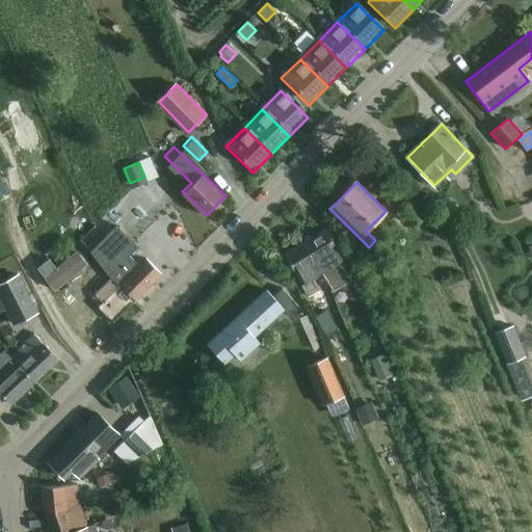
[(116,225),(90,253),(109,275),(112,278),(112,277),(135,301),(162,274),(147,259),(139,266),(130,256),(138,247),(116,225)]
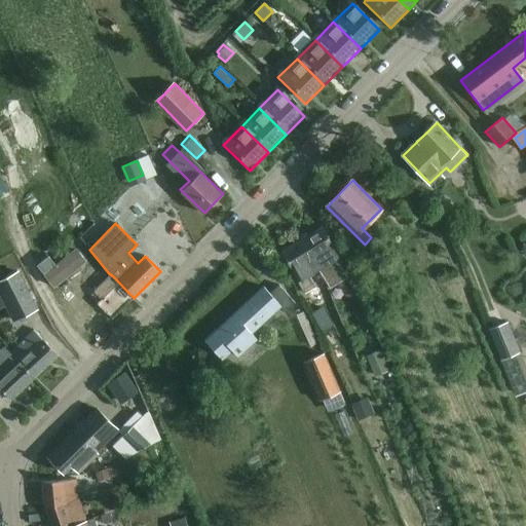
[(323,227),(303,238),(320,269),(329,286),(345,275),(338,264),(343,261),(323,227)]
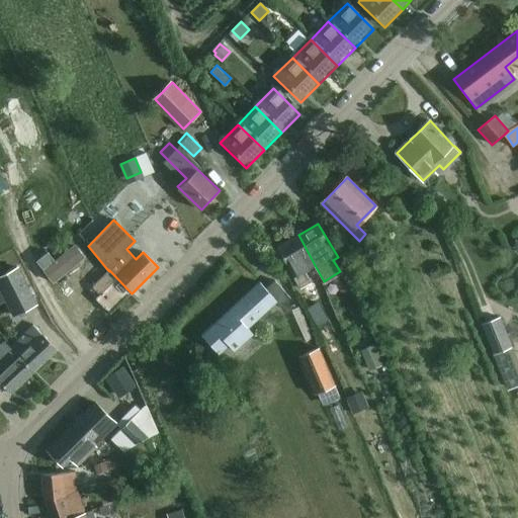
[(297,237),(276,249),(300,288),(312,282),(305,271),(315,265),(298,235),(297,236),(297,237)]
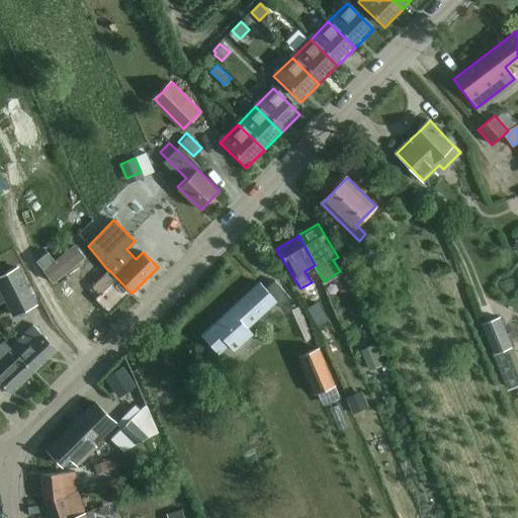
[(75,250),(61,262),(81,286),(95,274),(75,250)]
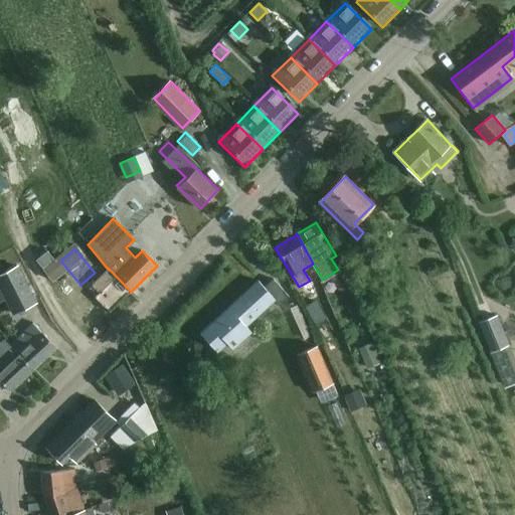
[(0,286),(14,314),(36,303),(17,267),(0,275),(0,286)]
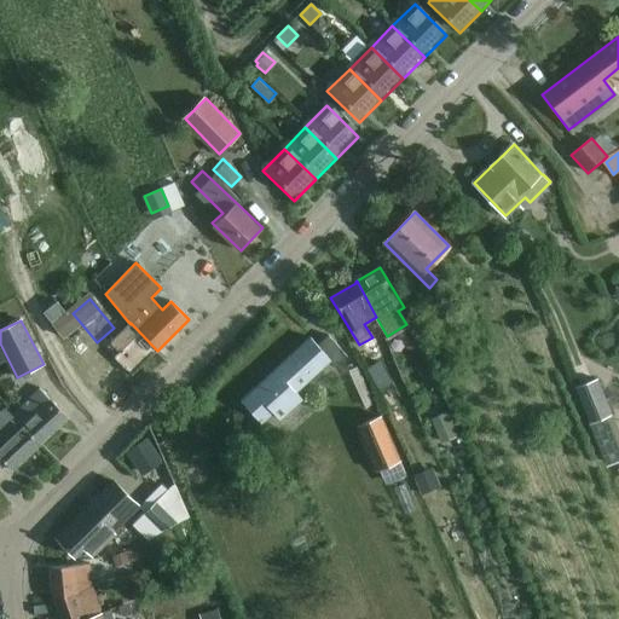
[(131,324),(110,345),(120,354),(116,358),(132,375),(157,351),(131,323),(131,324)]
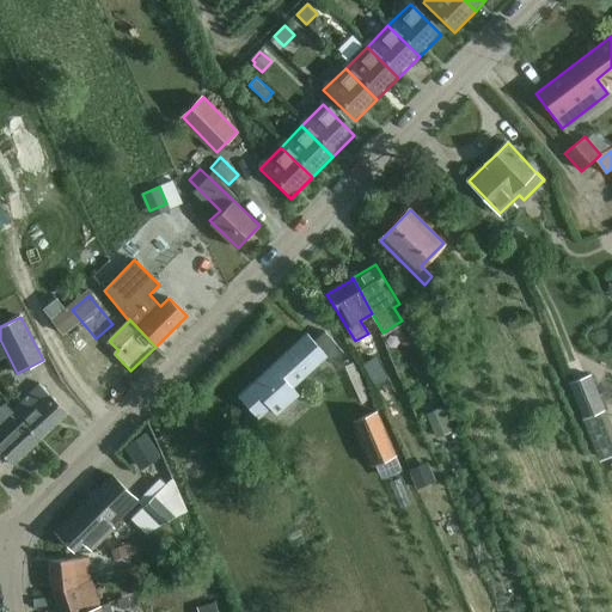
[(307,334),(273,366),(238,396),(258,418),(269,408),(276,415),(298,395),(292,387),(326,357),(332,363),(344,353),(324,331),(314,341),(307,334)]
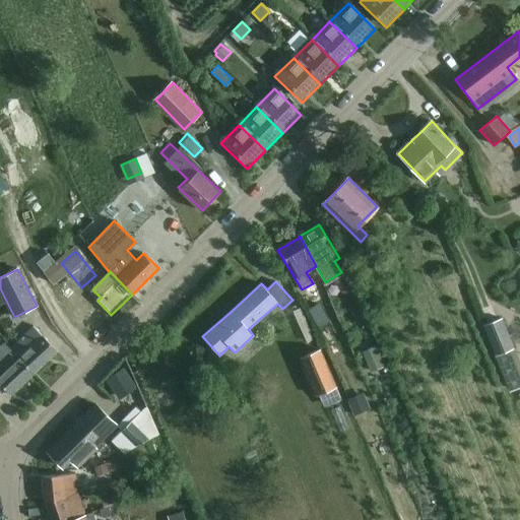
[(483,324),(511,392),(519,387),(519,364),(502,317),(483,324)]
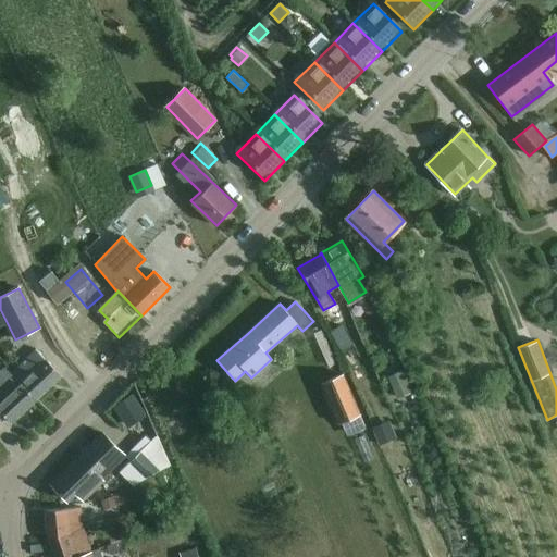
[(34,351),(12,372),(36,399),(61,375),(46,359),(44,361),(34,351)]
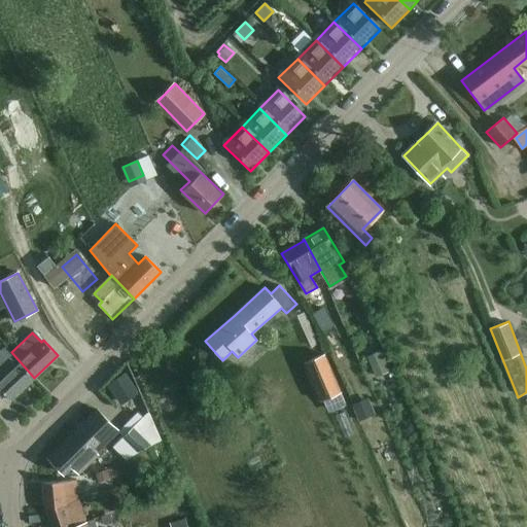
[(34,378),(11,352),(0,362),(0,375),(3,379),(0,380),(0,388),(10,399),(34,378)]
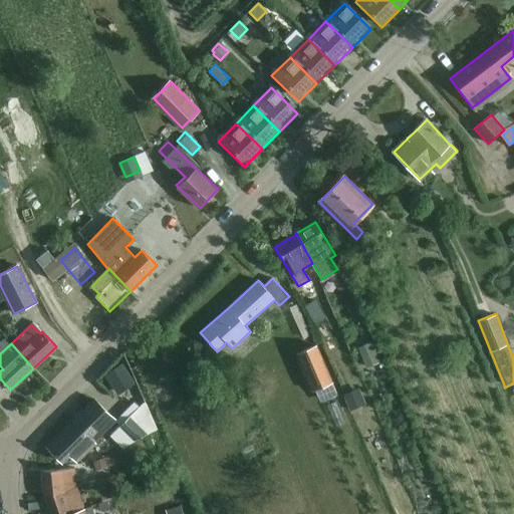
[(370,343),(359,348),(367,366),(378,362),(370,343)]
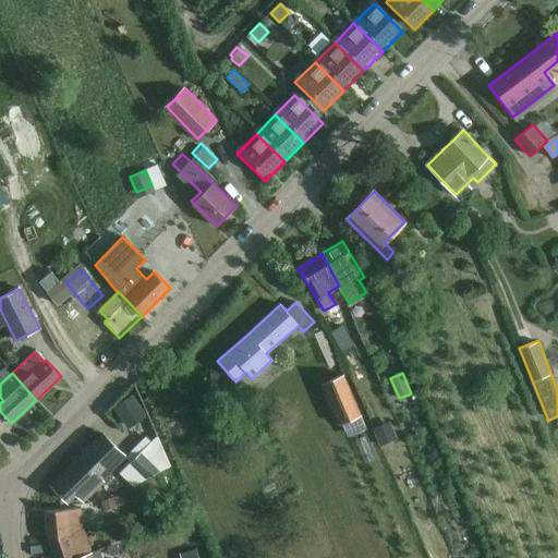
[(323,384),(340,423),(361,413),(343,374),(323,384)]
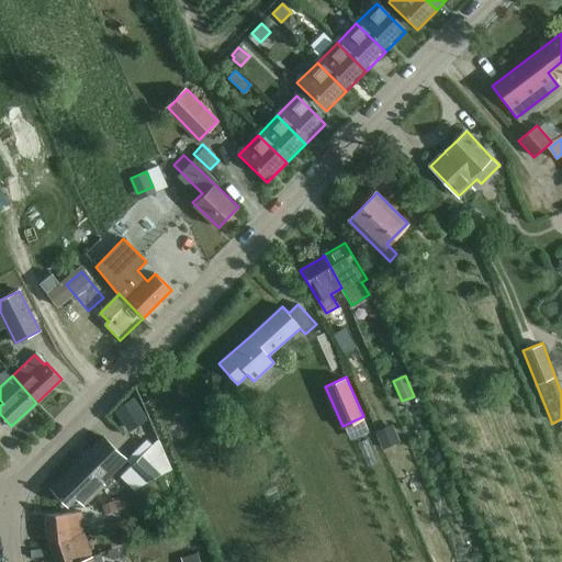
[(135,400),(116,412),(130,431),(148,419),(135,400)]
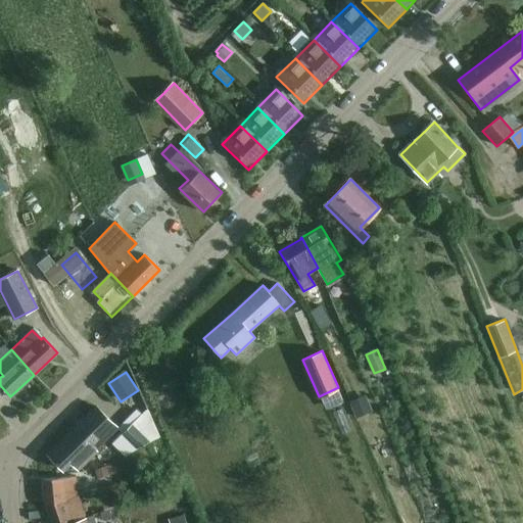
[(367,399),(351,406),(357,417),(371,411),(367,399)]
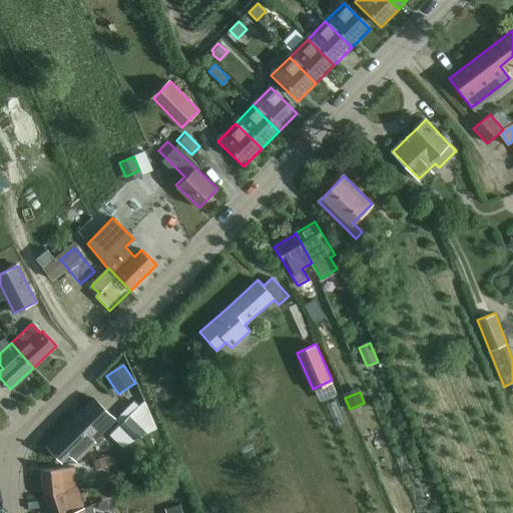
[(94,398),(46,446),(62,461),(72,451),(79,458),(95,442),(92,440),(114,418),(94,398)]
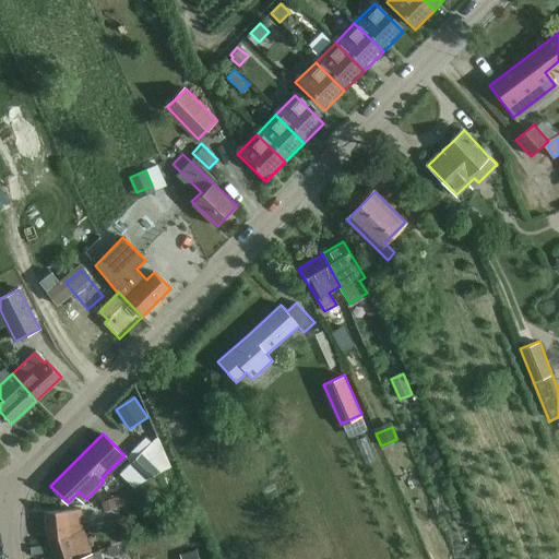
[(166,463),(155,439),(131,464),(147,480),(166,463)]
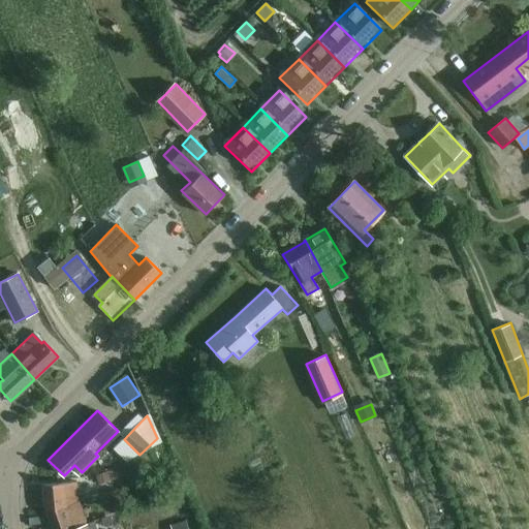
[(119,469),(97,475),(100,485),(121,477),(119,469)]
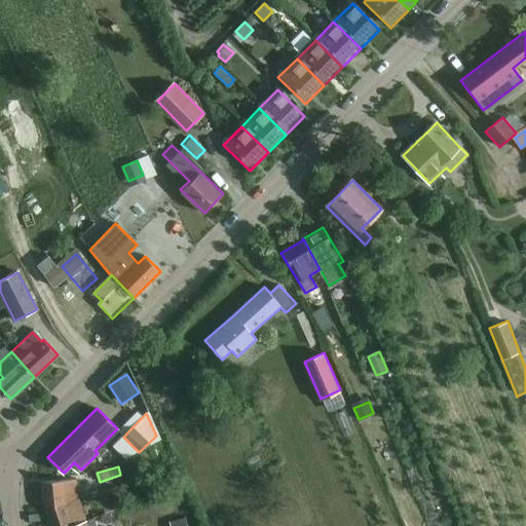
[(43,482),(45,509),(77,497),(76,479),(43,482)]
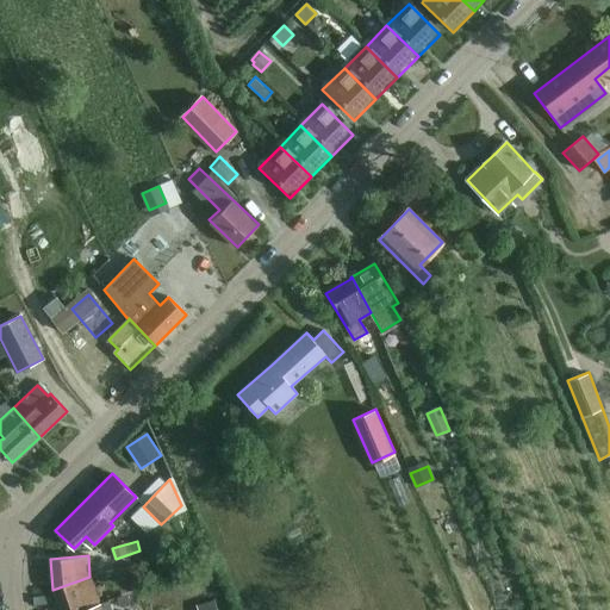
[(89,577),(53,590),(51,591),(58,609),(81,609),(100,604),(89,577)]
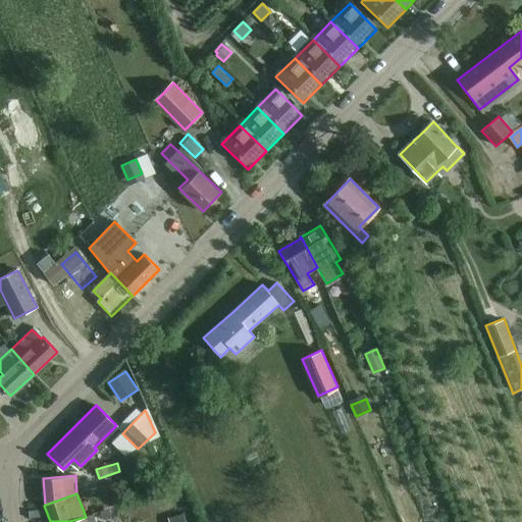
[(102,501),(106,511),(113,508),(115,507),(112,498),(102,501)]
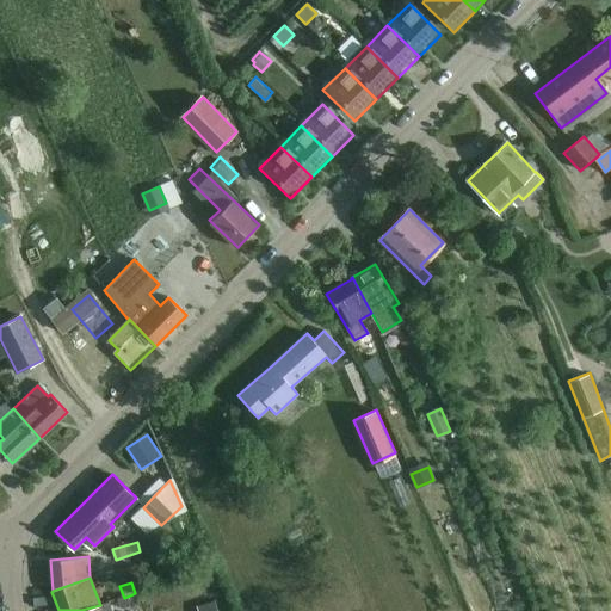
[(119,599),(123,610),(136,605),(133,594),(124,598),(119,599)]
